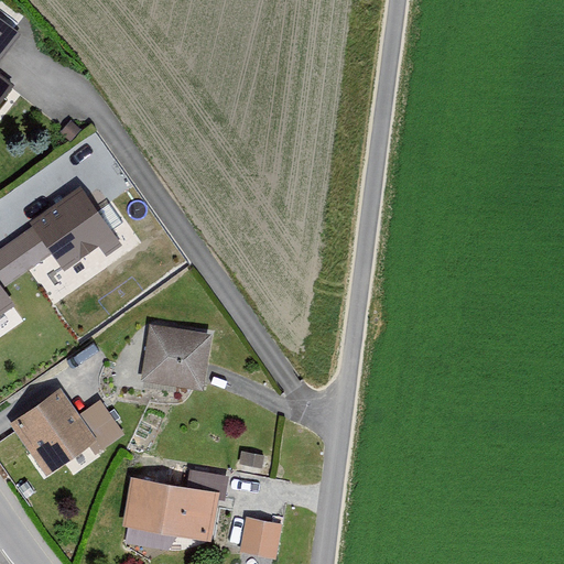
[(0,105),(17,84),(0,71),(0,60),(22,32),(0,14),(0,105)]
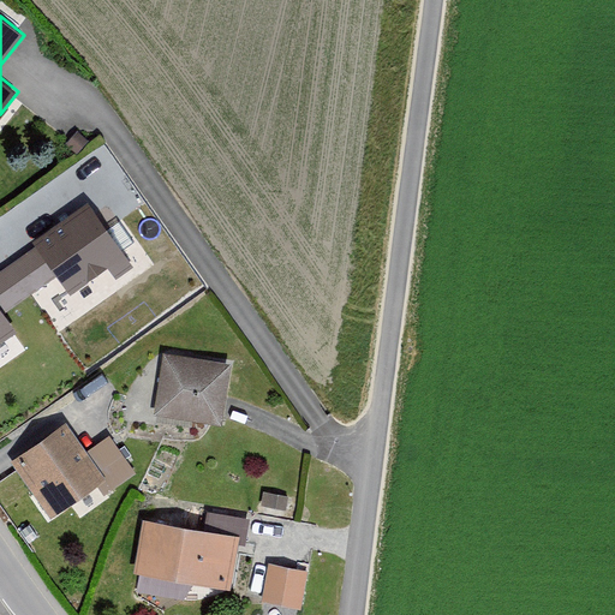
[(127,260),(85,199),(29,239),(36,250),(55,279),(70,299),(127,260)]
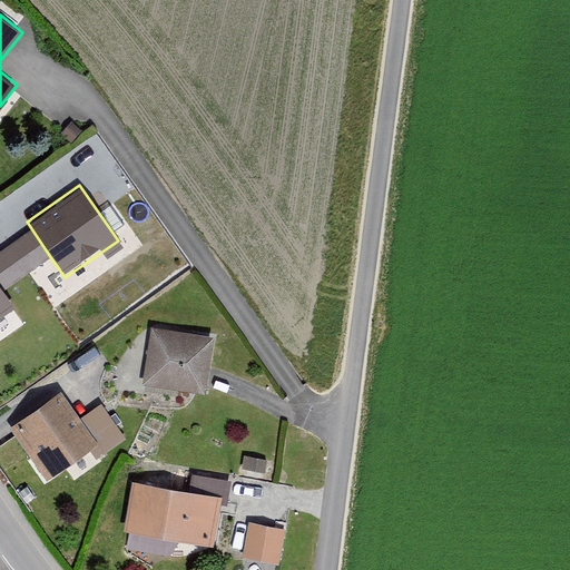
[(33,232),(0,254),(0,288),(2,293),(51,258),(33,232)]
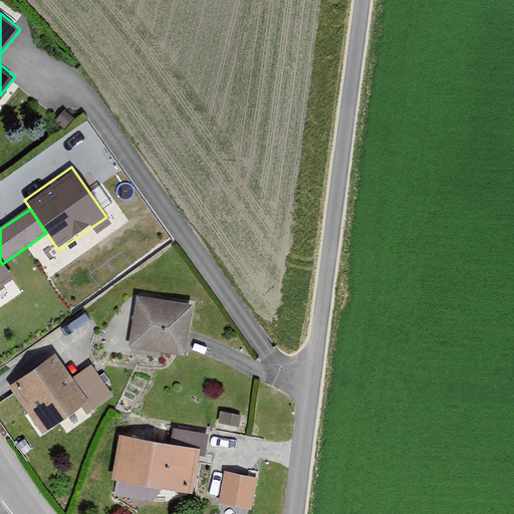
[(0,260),(0,288),(14,278),(2,264),(0,260)]
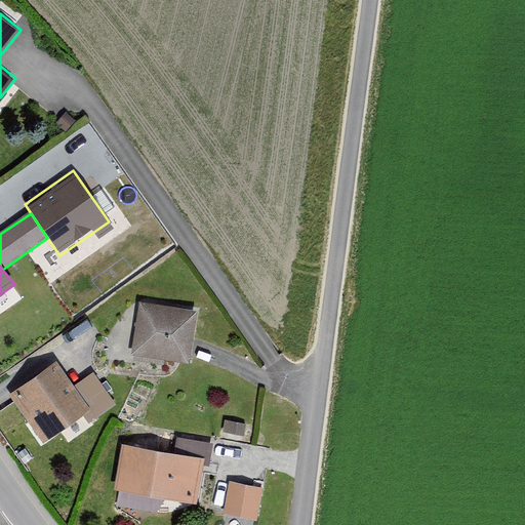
[(189,358),(195,310),(139,304),(134,352),(189,358)]
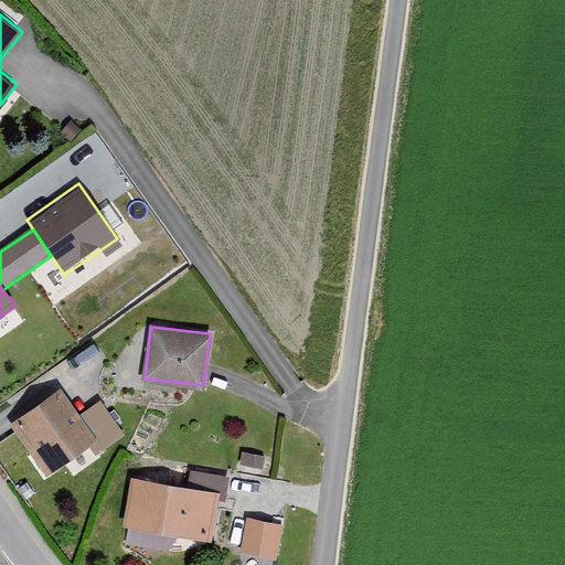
[(62,386),(10,423),(46,475),(89,445),(96,454),(125,434),(100,398),(81,413),(62,386)]
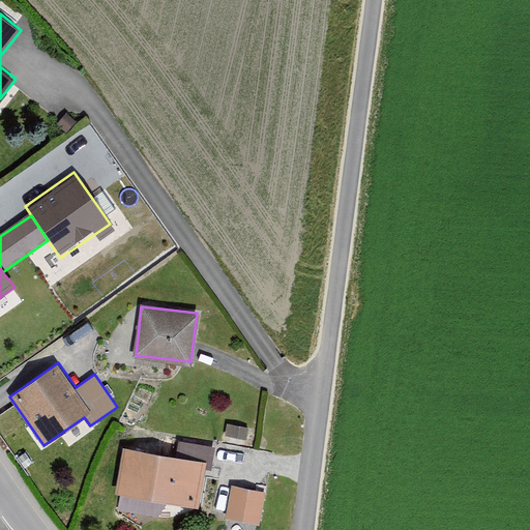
[(124,447),(117,491),(199,504),(206,460),(124,447)]
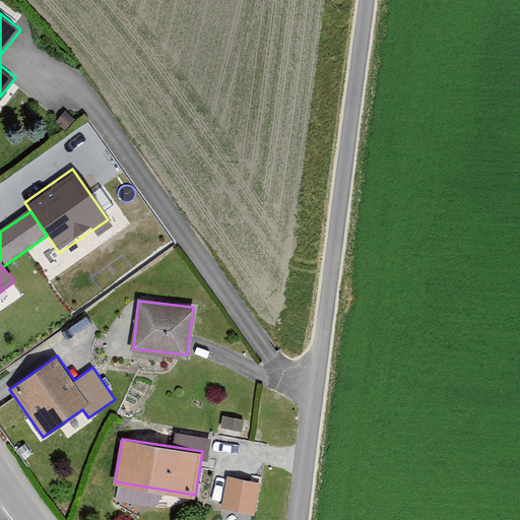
[(228,474),(221,506),(254,512),(260,481),(228,474)]
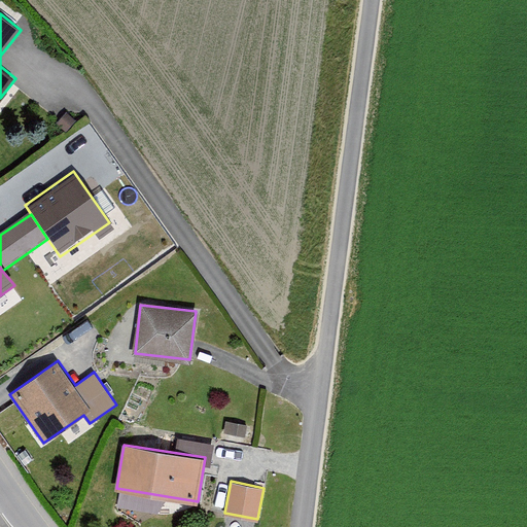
All buildings are outlined.
